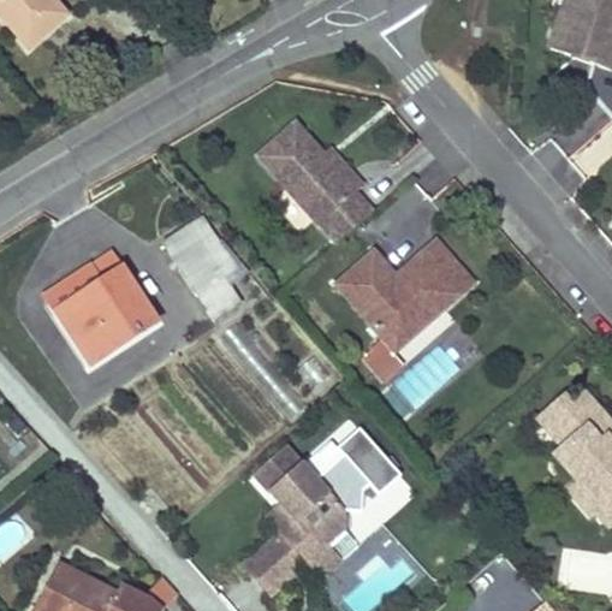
[(46,31),(42,25),(65,6),(59,0),(0,0),(0,7),(31,43),(46,31)]
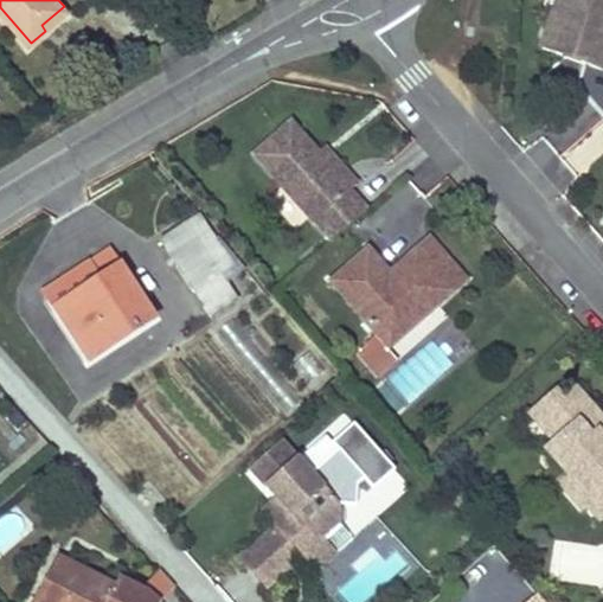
[(582,85),(584,89),(602,109),(602,26),(596,24),(602,10),(602,0),(555,0),(539,40),(562,49),(566,39),(585,46),(581,56),(584,58),(579,71),(578,74),(578,78),(579,81),(582,85)]
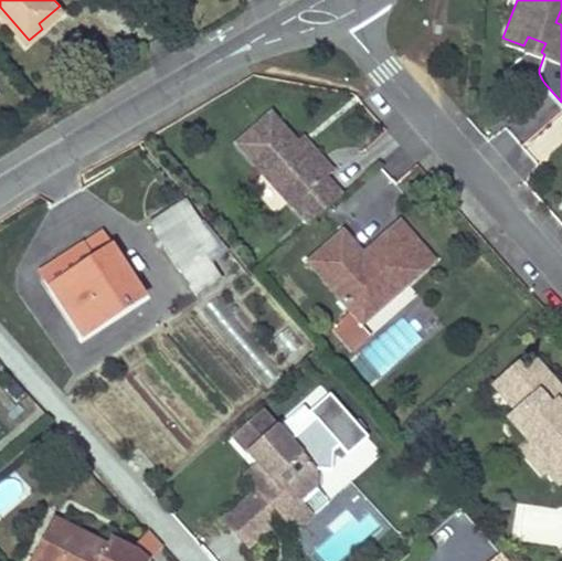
[(60,6),(39,23),(42,29),(63,11),(60,6)]
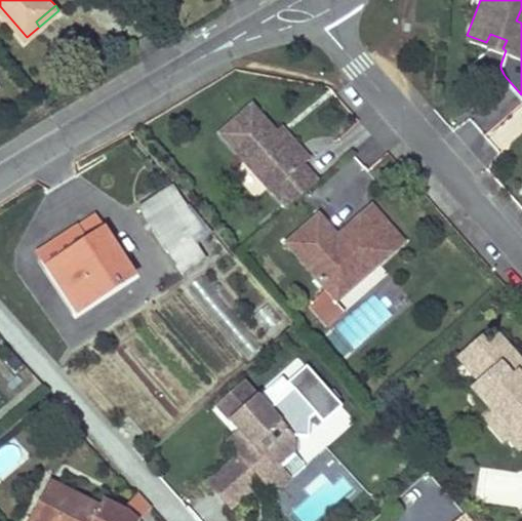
[(293,148),(277,128),(253,102),(221,129),(273,189),(274,189),(288,204),(319,177),(305,161),(311,156),(298,143),(293,148)]
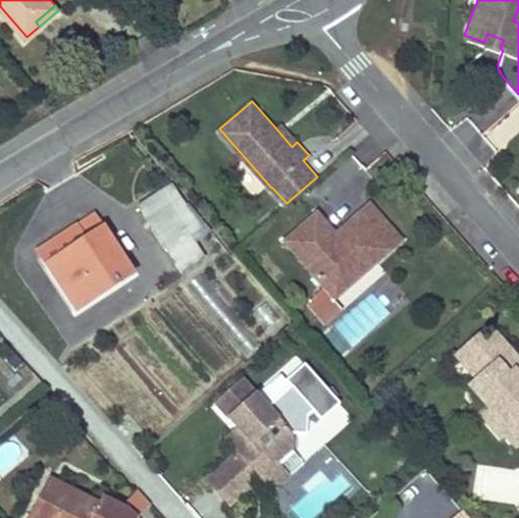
[(297,142),(280,122),(275,127),(292,147),(297,142)]
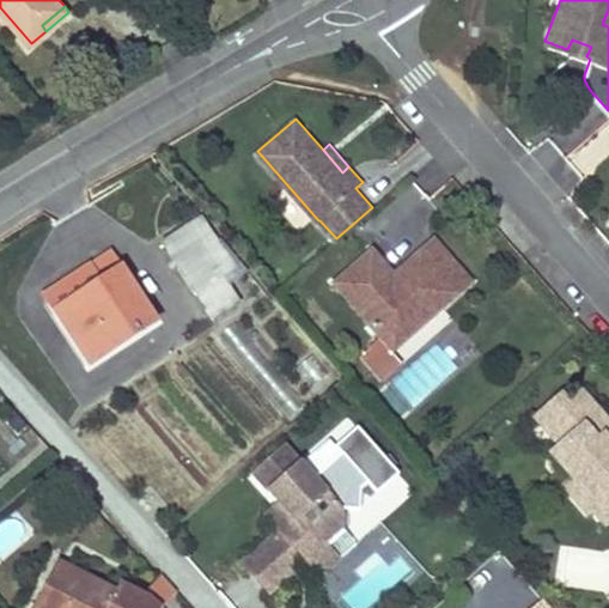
[(200,214),(188,223),(220,274),(236,265),(200,214)]
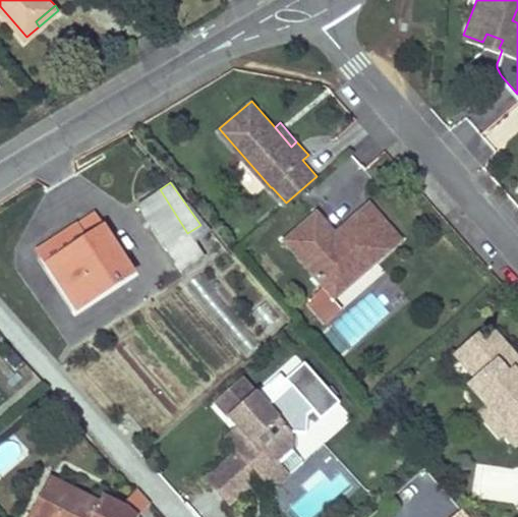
[(187,233),(160,189),(138,203),(181,269),(203,256),(187,233)]
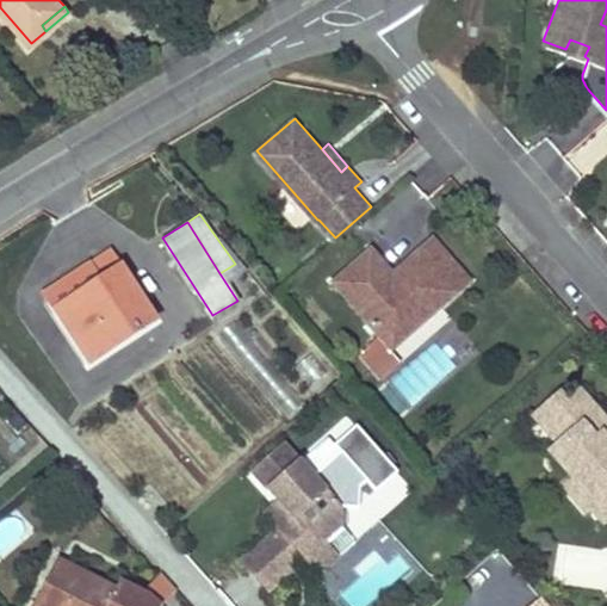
[(394,321),(407,334),(471,277),(434,235),(394,271),(371,246),(334,278),(381,332),(394,321)]
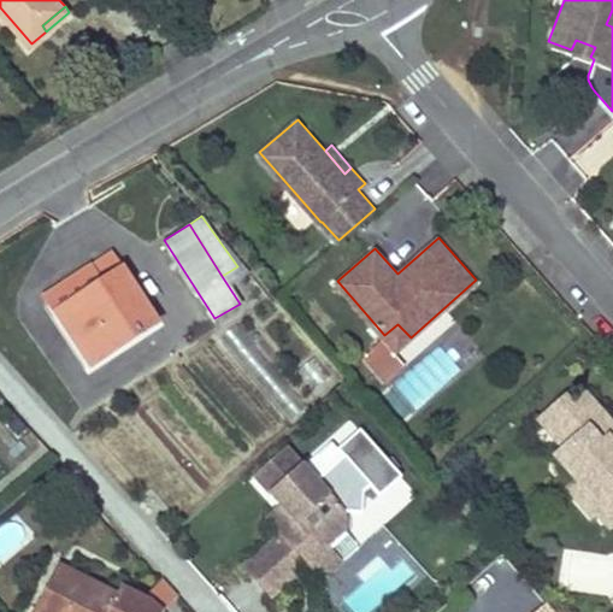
[(46,292),(57,309),(123,266),(113,249),(46,292)]
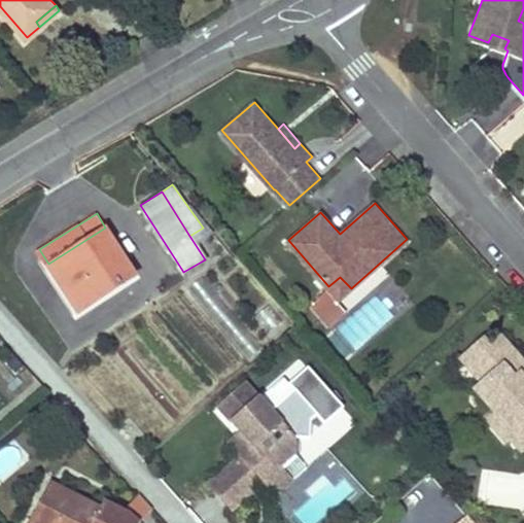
[(105,228),(48,264),(78,309),(134,273),(105,228)]
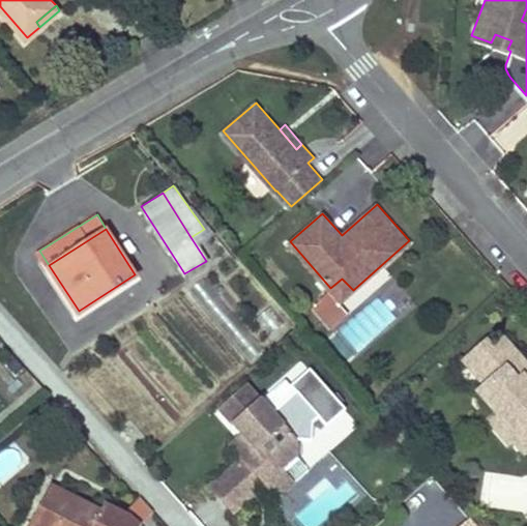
[(353,290),(342,279),(330,288),(341,300),(353,290)]
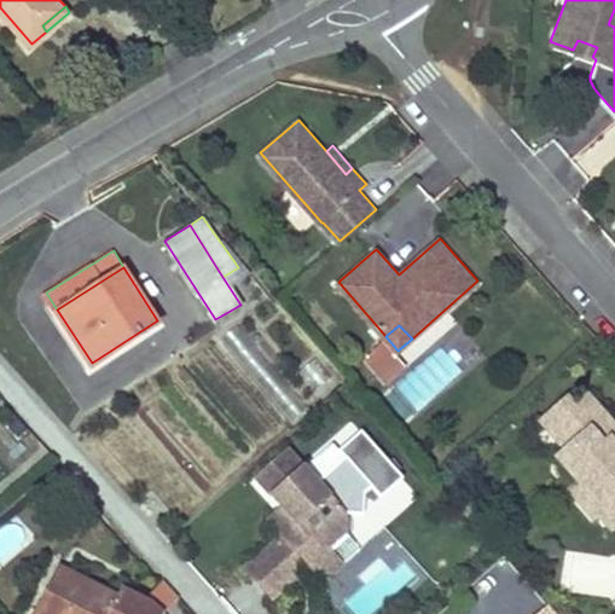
[(578,398),(570,389),(540,416),(564,444),(556,452),(578,478),(581,474),(607,502),(611,498),(614,502),(614,439),(610,434),(614,430),(614,421),(587,389),(578,398)]
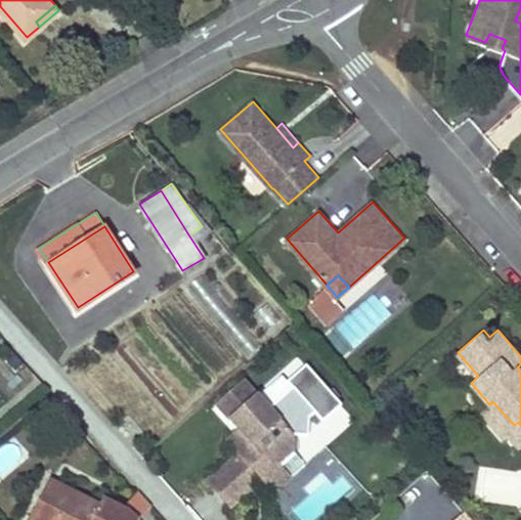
[(239,450),(208,479),(230,504),(262,475),(276,461),(292,448),(291,432),(293,433),(311,434),(311,417),(317,410),(324,420),(343,402),(308,364),(292,380),(284,371),(257,395),(242,379),(215,402),(239,428),(245,445),(239,450)]
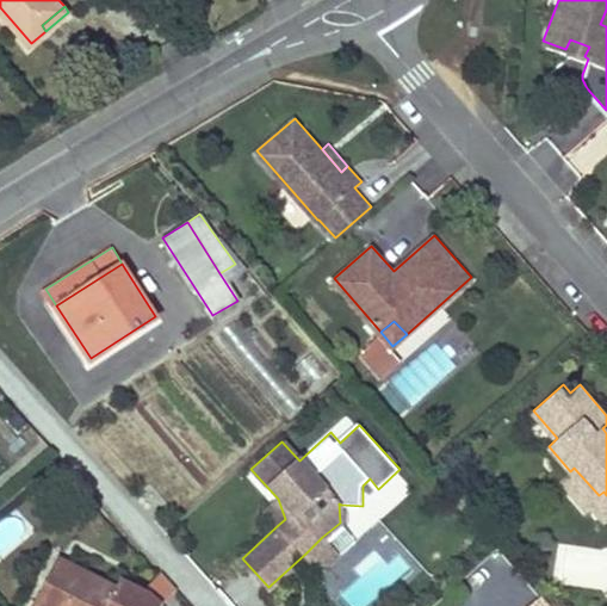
[(589,504),(599,495),(574,468),(570,471),(561,480),(586,507),(589,504)]
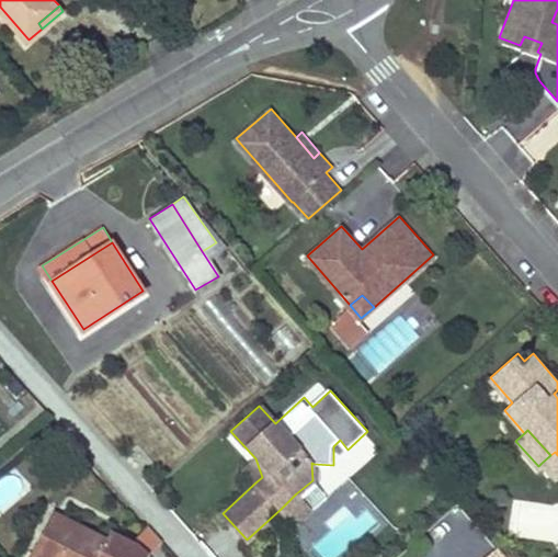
[(555,476),(557,474),(557,455),(555,452),(550,455),(542,463),(555,476)]
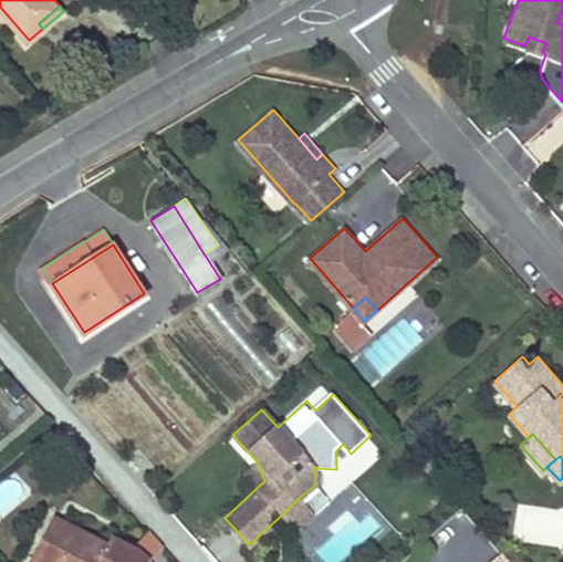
[(258,462),(246,474),(258,487),(264,481),(258,462)]
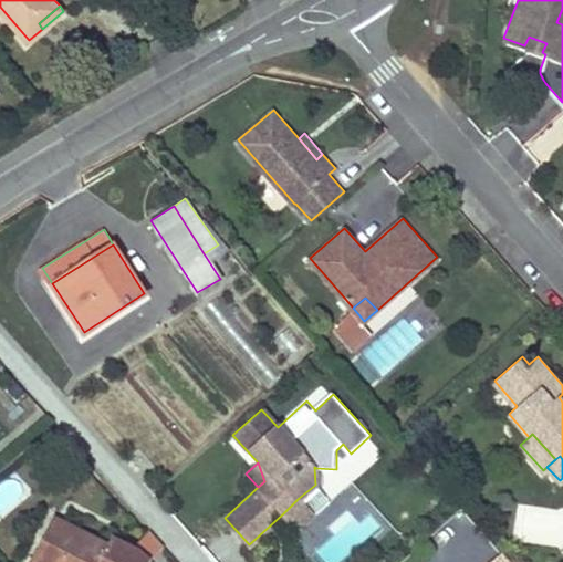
[(299,498),(283,513),(296,528),(313,513),(299,498)]
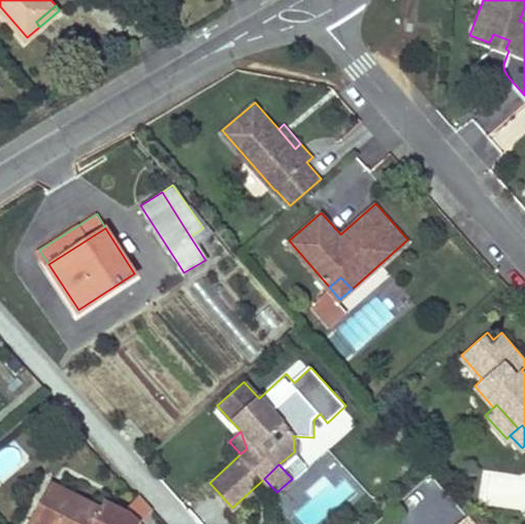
[(50,483),(44,492),(72,506),(77,497),(50,483)]
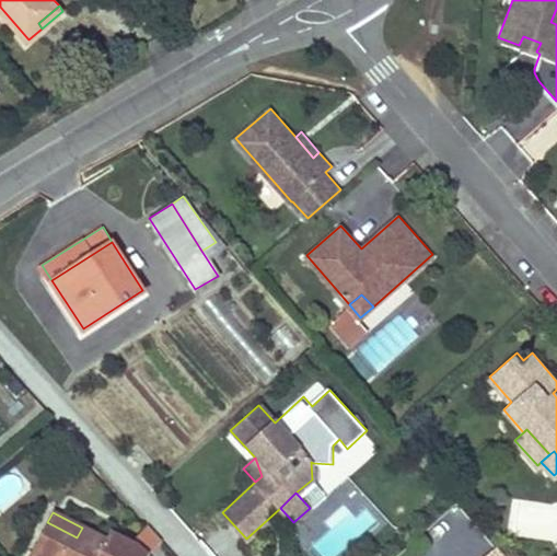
[(47,522),(35,546),(54,555),(147,555),(148,555),(141,549),(131,544),(111,532),(106,541),(82,528),(77,537),(47,522)]
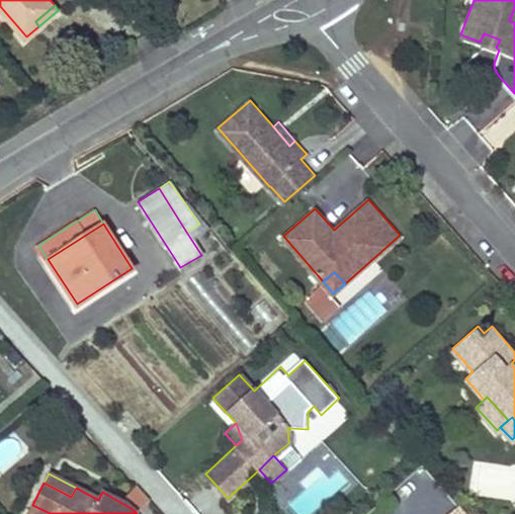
[(140,485),(121,503),(131,508),(137,513),(151,498),(140,485)]
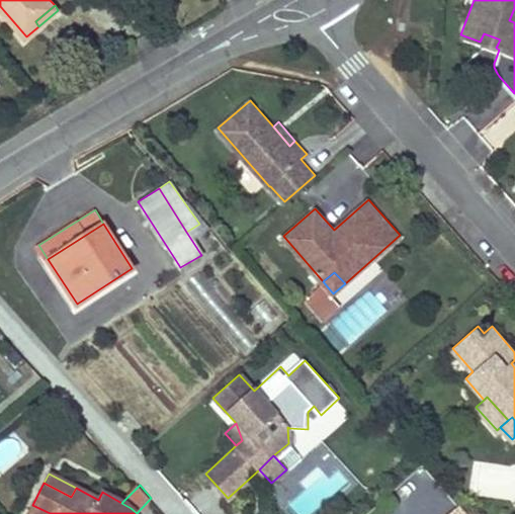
[(468,513),(458,502),(443,513),(468,513)]
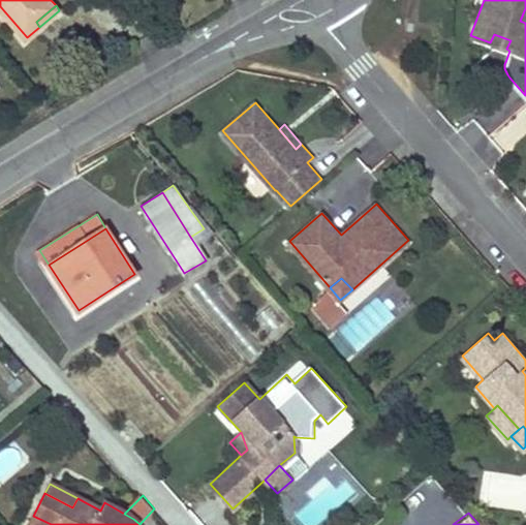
[(51,524),(33,516),(28,524),(51,524)]
